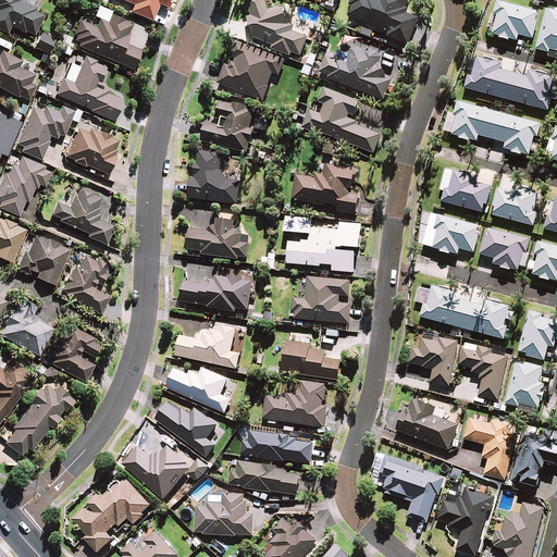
[(0,0),(0,31),(7,34),(10,26),(33,37),(45,13),(20,1),(20,0),(0,0)]
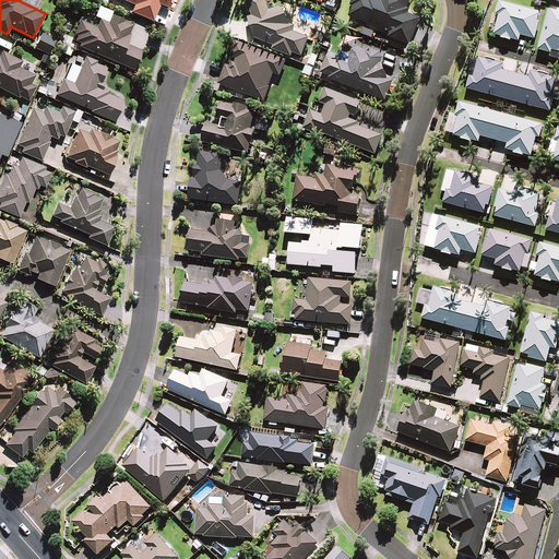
[(121,0),(133,4),(131,12),(152,21),(158,4),(165,7),(167,0),(121,0)]
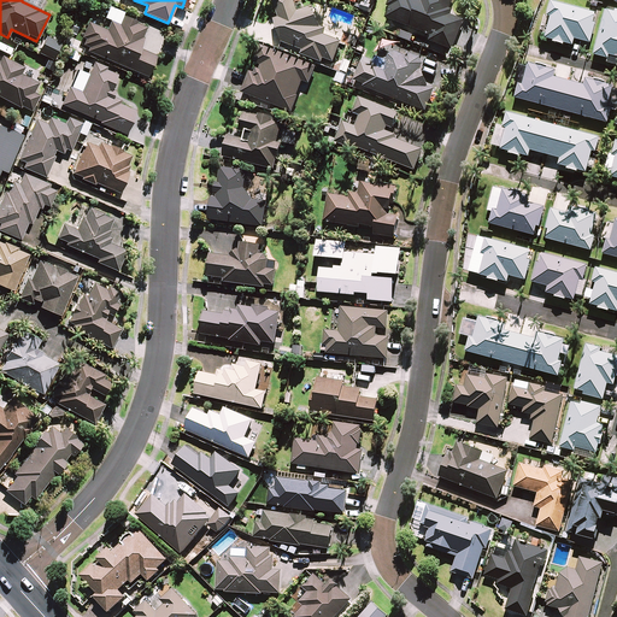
[(334,63),(341,43),(323,35),(325,29),(318,27),(312,7),(297,12),(293,0),(274,0),(272,0),(278,19),(274,21),(281,43),(303,51),(301,56),(321,63),(323,58),(334,63)]
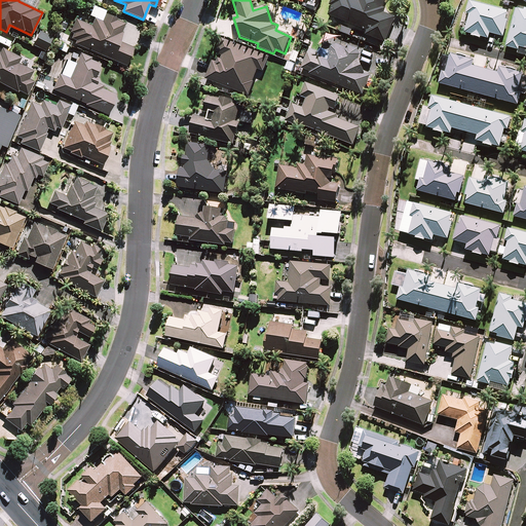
[(332,0),(330,5),(332,6),(328,16),(367,33),(366,35),(384,43),(395,19),(380,12),(385,0),(332,0)]
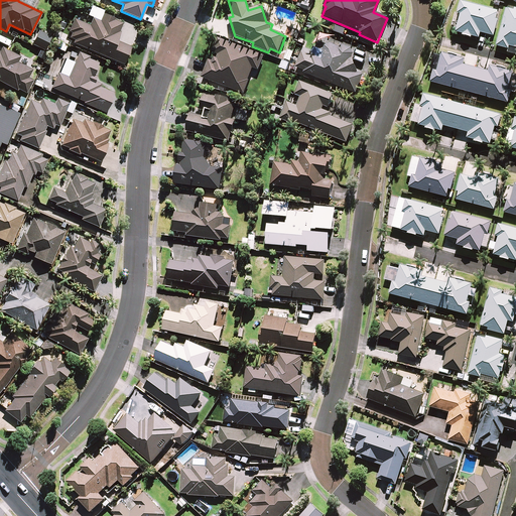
[(500,13),(461,2),(458,14),(461,15),(456,34),(478,40),(481,33),(493,36),(500,13)]
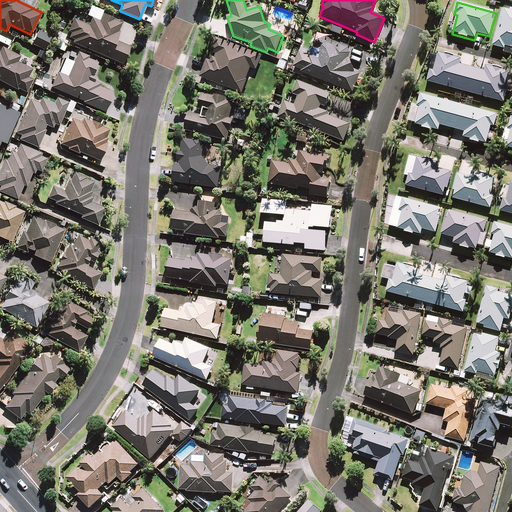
[(102,11),(90,6),(87,15),(92,17),(88,25),(73,19),(65,37),(74,40),(73,43),(122,64),(129,47),(114,41),(122,23),(101,14),(102,11)]
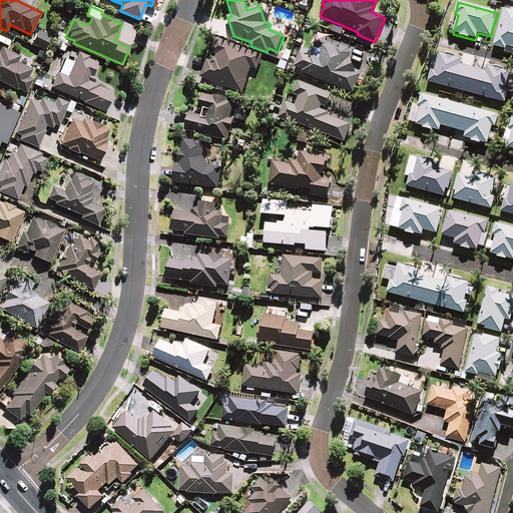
[(512,9),(504,7),(493,46),(505,49),(504,53),(512,55),(512,9)]
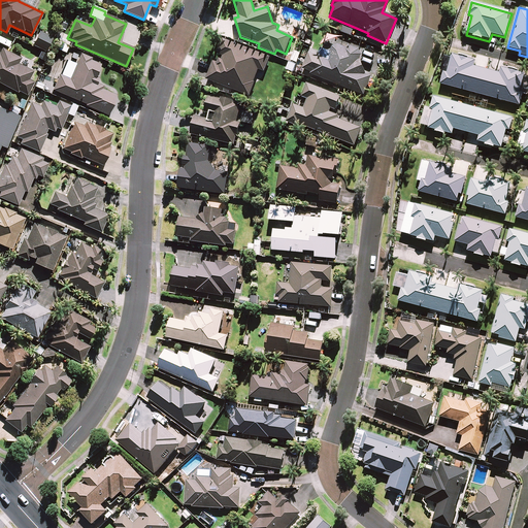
[(354,30),(340,26),(337,33),(351,37),(354,30)]
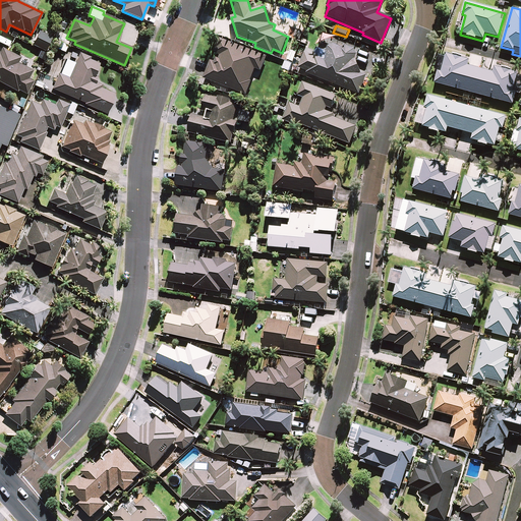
[(51,38),(39,32),(32,45),(44,51),(51,38)]
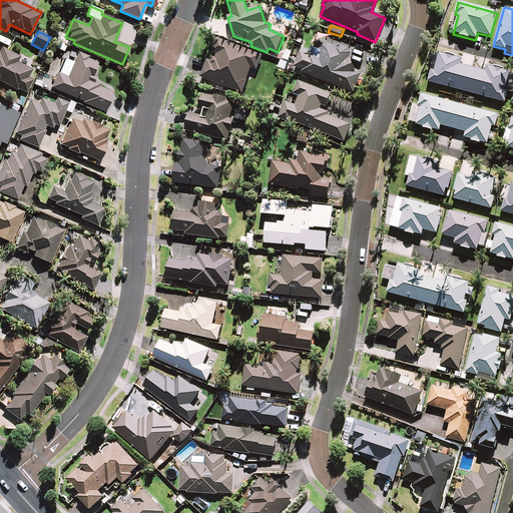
[(263,56),(215,39),(201,78),(241,93),(251,68),(257,70),(263,56)]
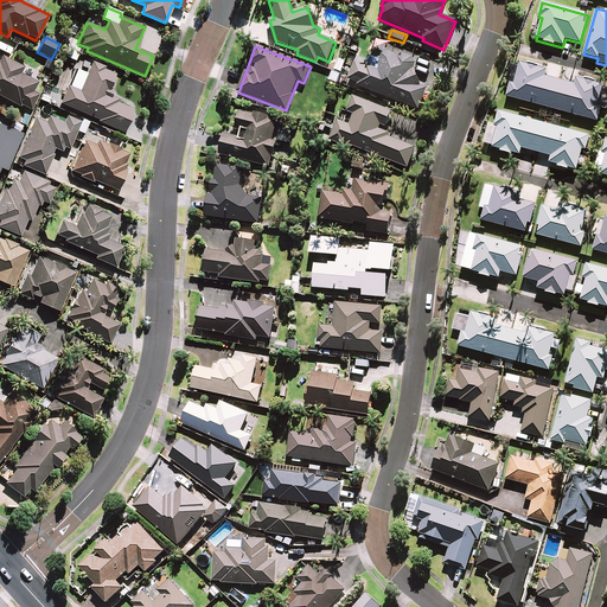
[(425,95),(413,62),(387,51),(381,52),(379,58),(370,55),(365,65),(356,61),(347,82),(419,110),(425,95)]
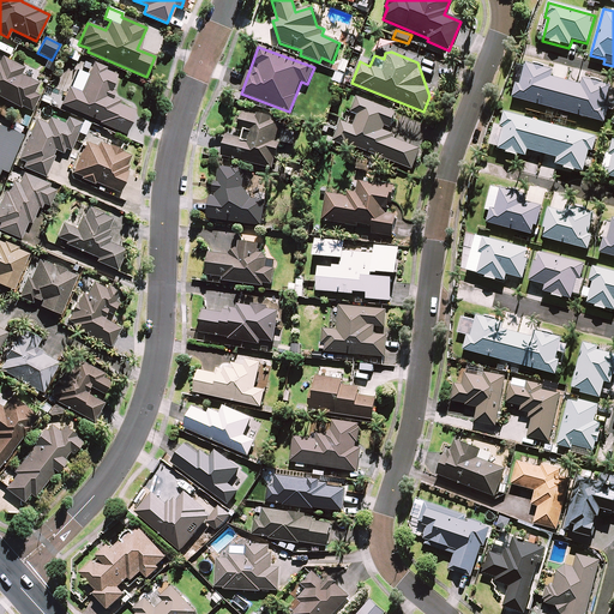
[(23,68),(0,55),(0,97),(19,108),(20,106),(31,112),(38,96),(30,91),(35,83),(19,74),(23,68)]
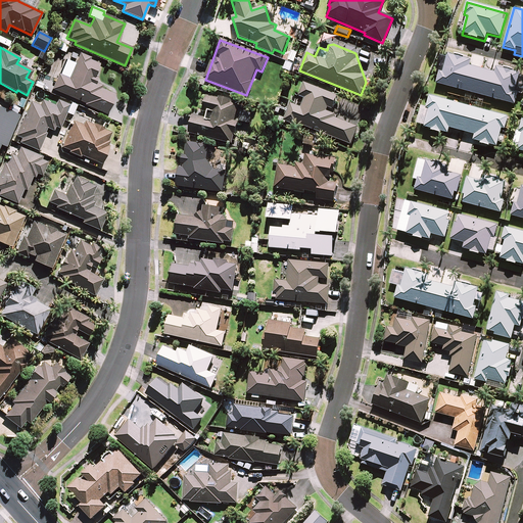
[(470,61),(440,53),(435,70),(439,72),(436,84),(515,104),(518,93),(522,94),(522,89),(522,75),(496,67),(494,74),(469,66),(470,61)]
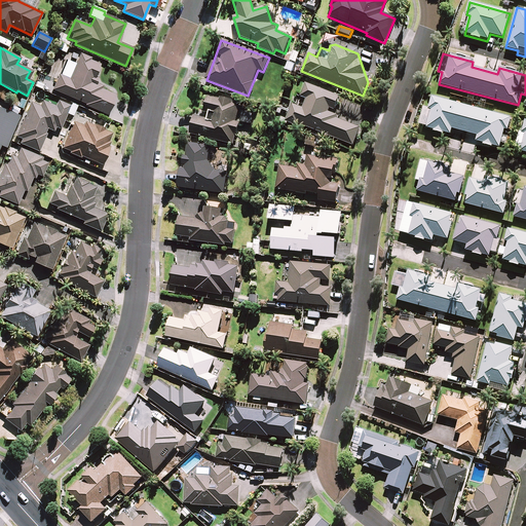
[(101,64),(79,55),(76,63),(68,60),(61,76),(59,75),(52,89),(85,104),(84,105),(107,115),(115,94),(92,83),(101,64)]
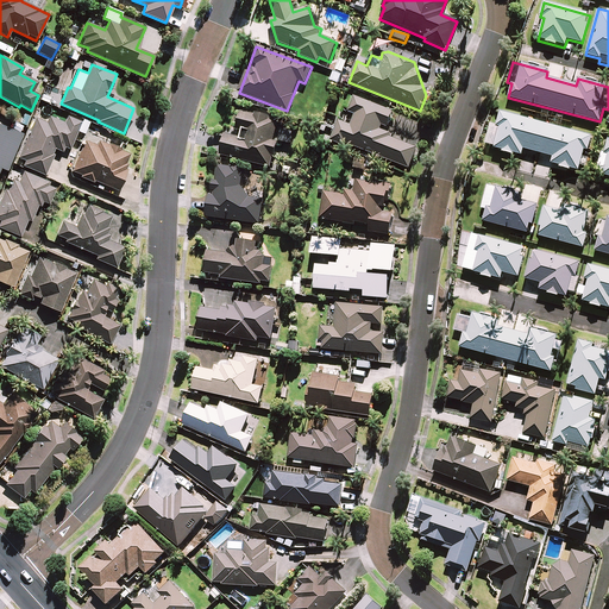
[(394,111),(355,95),(349,113),(355,115),(352,120),(340,115),(331,140),(349,148),(350,145),(408,168),(416,146),(380,132),(382,125),(387,127),(394,111)]
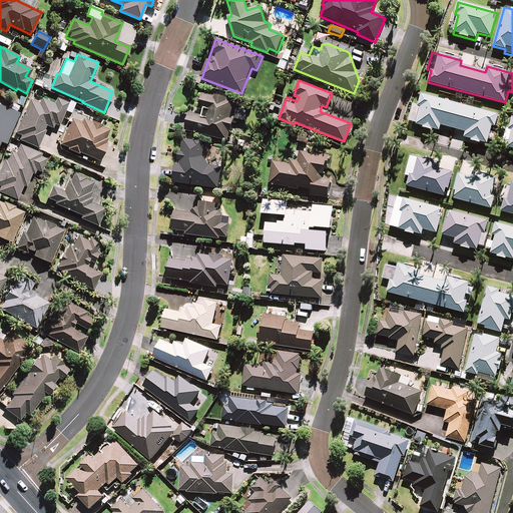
[(235,102),(203,94),(199,109),(204,110),(202,116),(189,113),(185,131),(227,141),(233,118),(231,117),(235,102)]
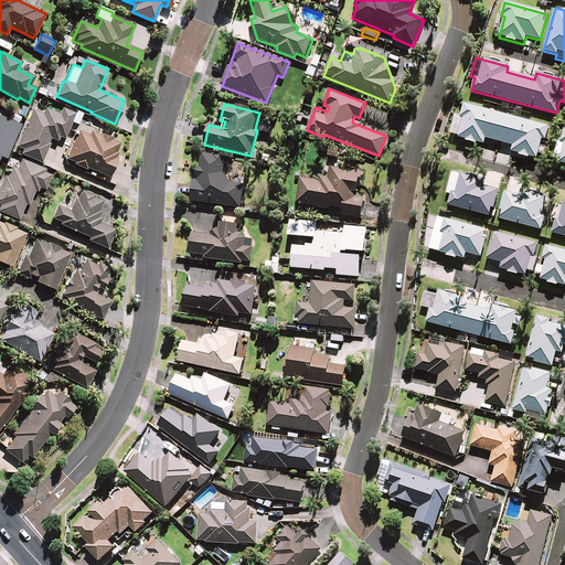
[(455,116),(449,136),(465,139),(464,141),(475,145),(476,142),(483,145),(486,138),(513,146),(511,153),(536,160),(542,138),(546,140),(550,127),(464,104),(460,117),(455,116)]
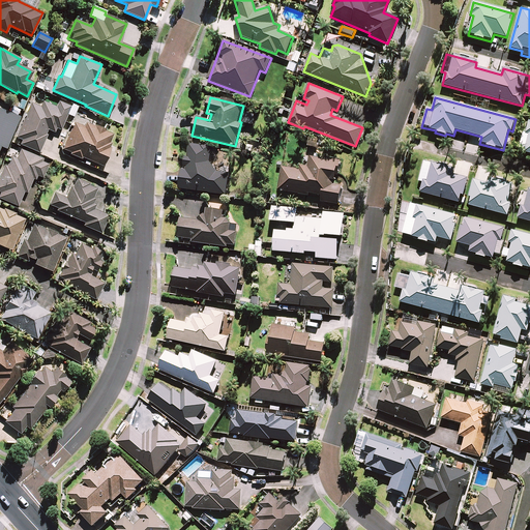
[(48,129),(54,133),(55,128),(59,130),(69,107),(59,101),(57,107),(42,101),(40,108),(30,102),(16,137),(23,140),(21,145),(38,152),(48,129)]
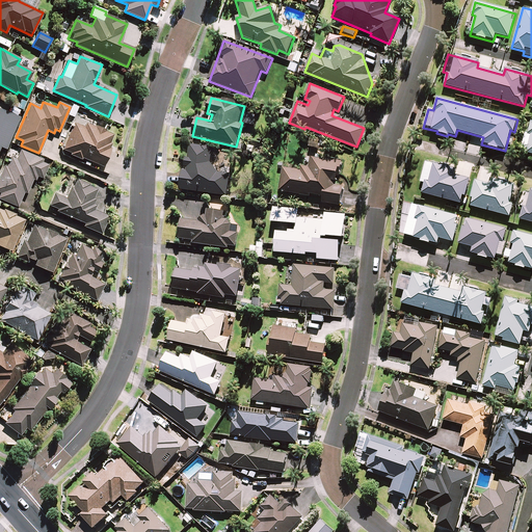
[(0,147),(6,150),(19,117),(0,109),(0,147)]
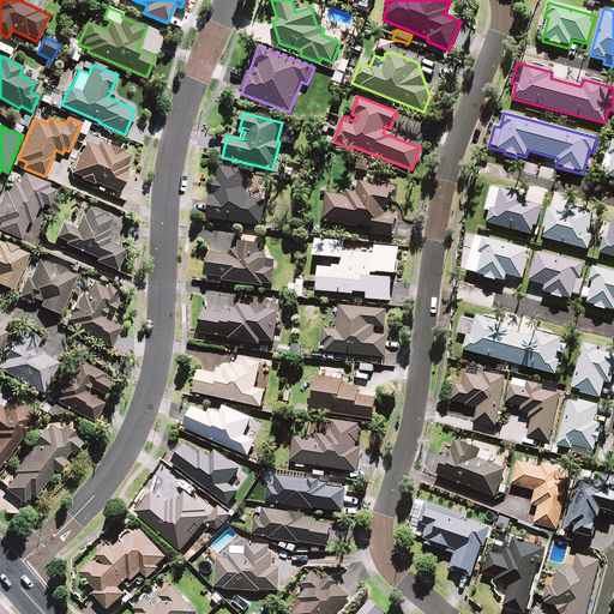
[(80,176),(79,180),(92,185),(94,182),(119,192),(132,155),(100,142),(97,148),(84,143),(72,174),(80,176)]
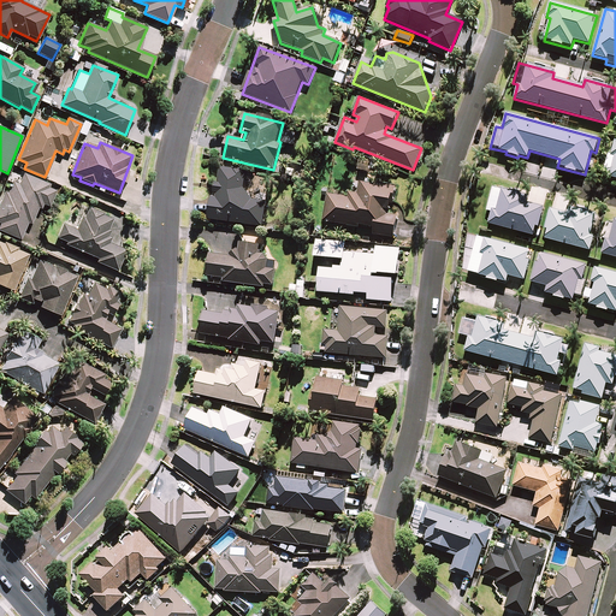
[(246,171),(220,169),(215,199),(211,197),(208,220),(262,227),(265,202),(242,200),(246,171)]
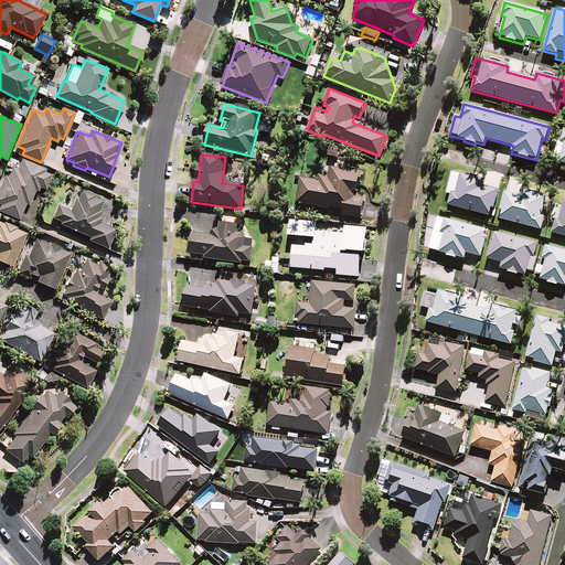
[(29,204),(34,190),(36,191),(39,187),(45,190),(53,173),(21,159),(17,169),(11,167),(7,179),(3,178),(0,185),(0,204),(0,205),(0,211),(18,220),(25,203),(29,204)]
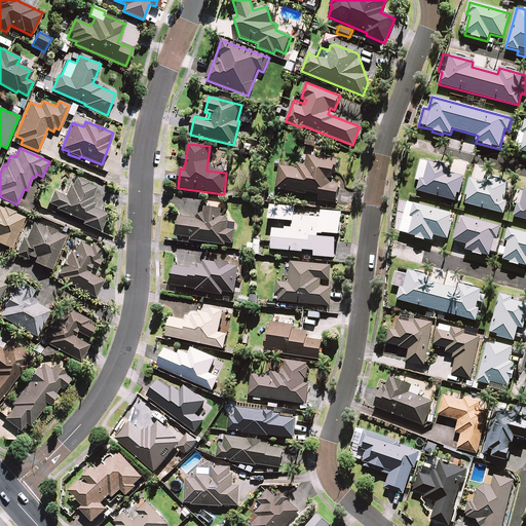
[(337,160),(307,156),(306,166),(299,165),(298,170),(279,166),(276,190),(320,196),(318,201),(336,203),(337,194),(328,193),(328,187),(324,187),(325,179),(334,180),(337,160)]
